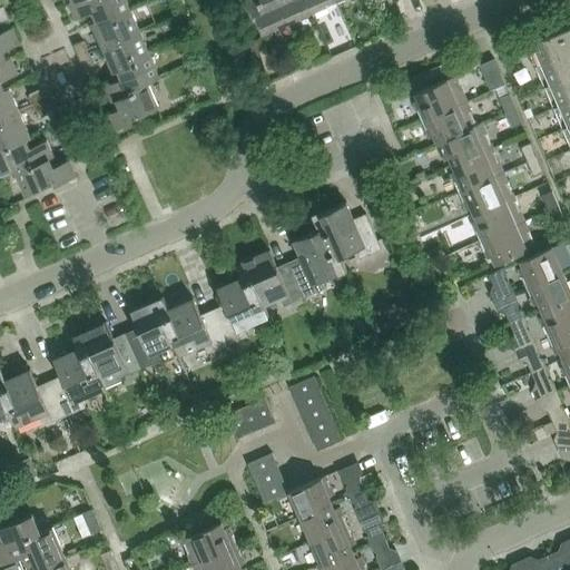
[(92,11),(96,19),(112,13),(114,17),(130,9),(125,0),(72,0),(68,2),(76,18),(92,11)]
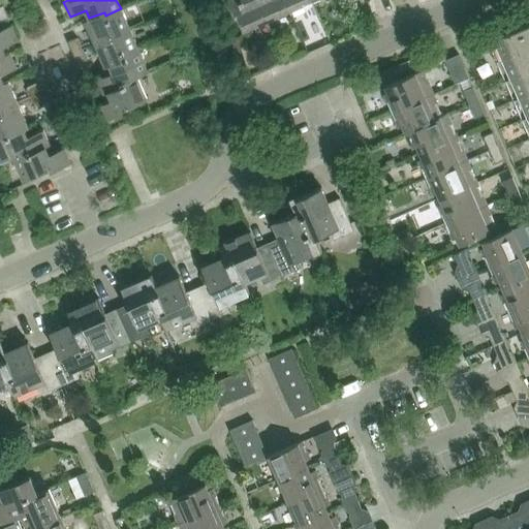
[(256,0),(229,0),(243,30),(266,21),(256,0)]
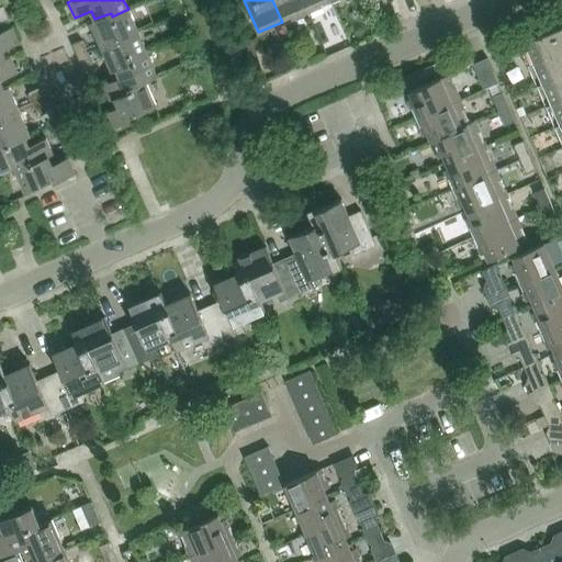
[(272,0),(282,22),(306,11),(301,0),(272,0)]
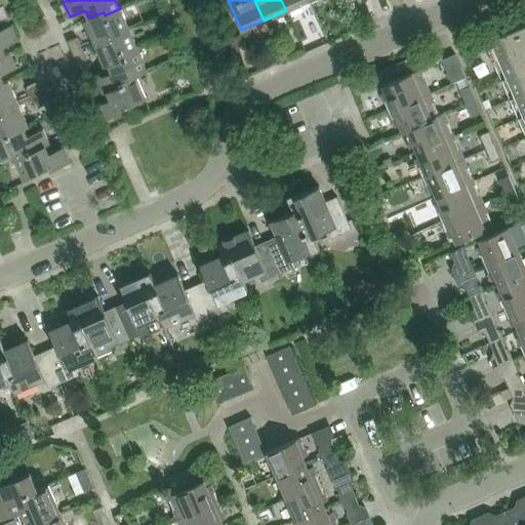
[(309,0),(281,0),(286,10),(309,1),(309,0)]
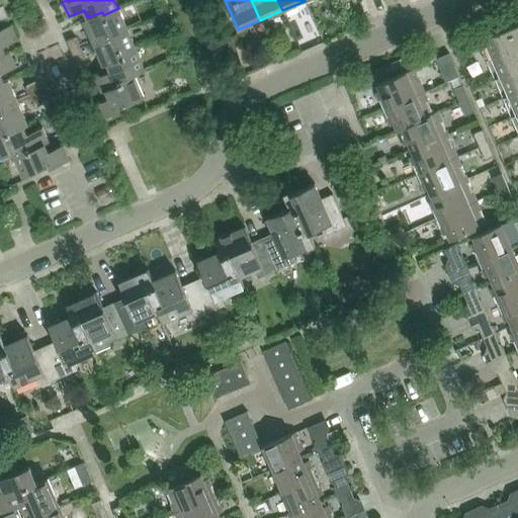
[(83,19),(93,41),(126,27),(118,8),(103,15),(102,12),(87,17),(83,19)]
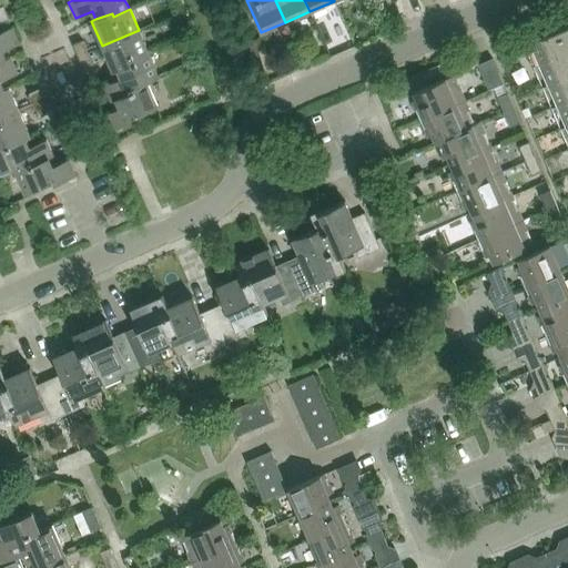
[(183,23),(172,28),(176,37),(186,32),(183,23)]
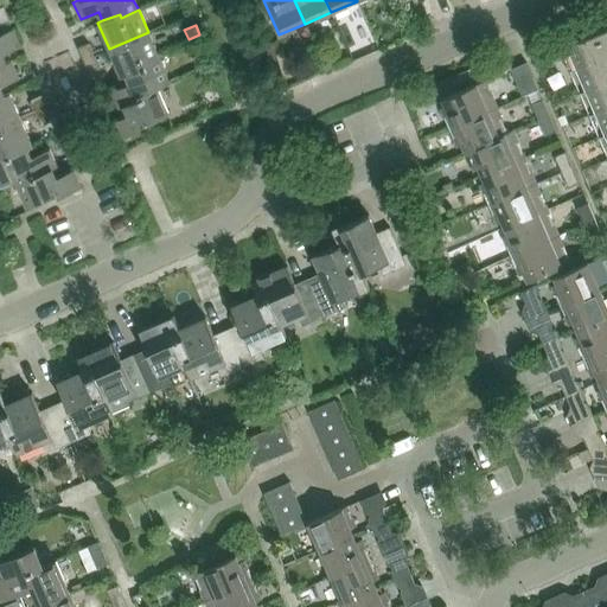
[(606,26),(560,48),(606,157),(606,26)]
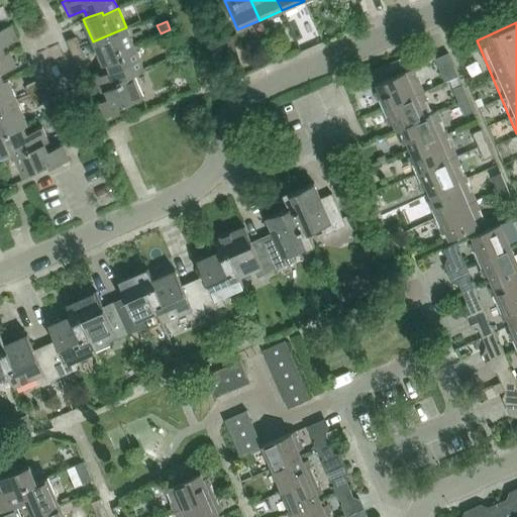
[(10,24),(0,28),(0,56),(5,54),(1,45),(17,39),(10,24)]
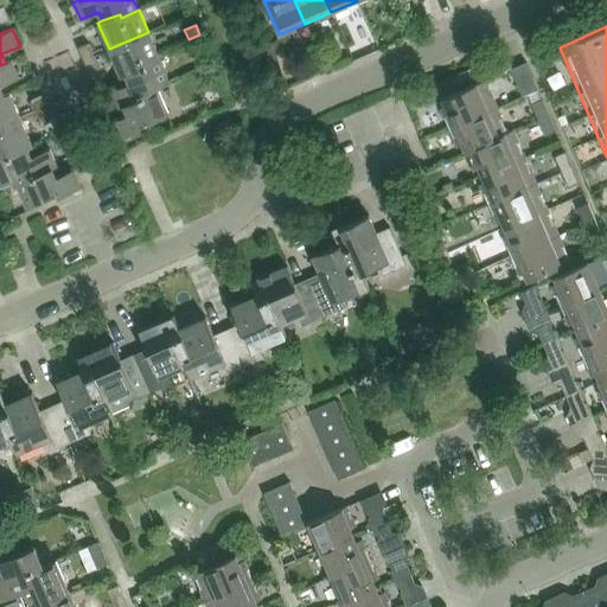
[(158,55),(148,32),(109,49),(121,76),(126,74),(142,65),(140,62),(158,55)]
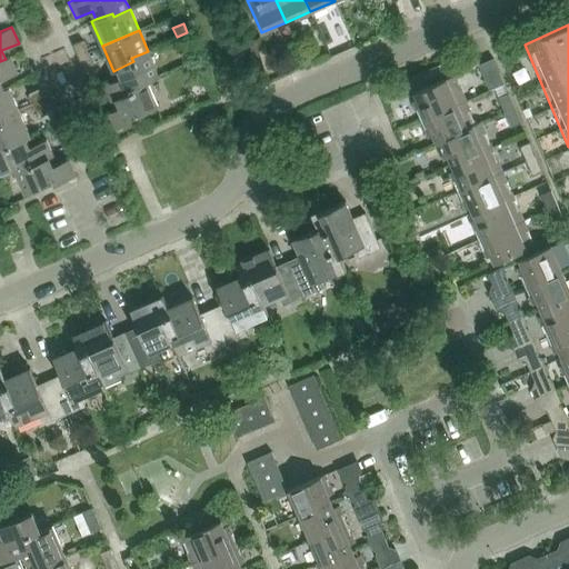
[(82,40),(72,45),(78,57),(88,52),(82,40)]
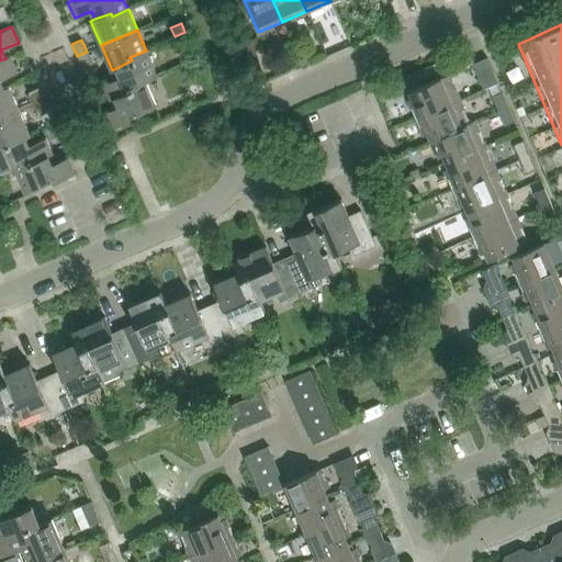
[(157,75),(146,51),(130,57),(132,60),(116,68),(120,77),(103,83),(110,100),(114,98),(130,90),(128,87),(145,80),(157,75)]
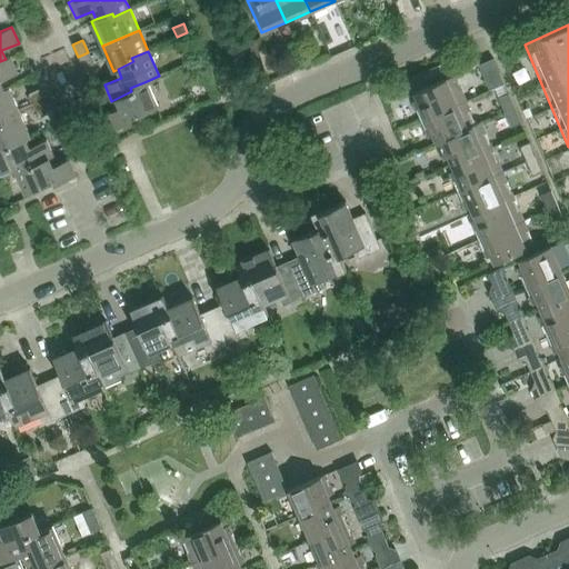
[(88,52),(78,57),(83,69),(93,65),(88,52)]
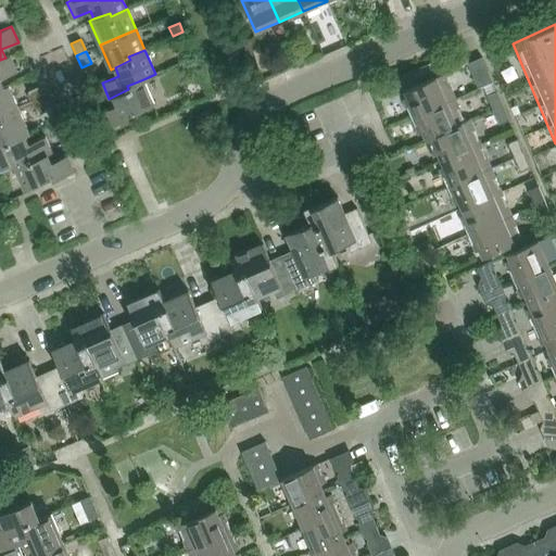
[(10,55),(5,58),(0,60),(0,88),(3,87),(0,78),(16,72),(10,55)]
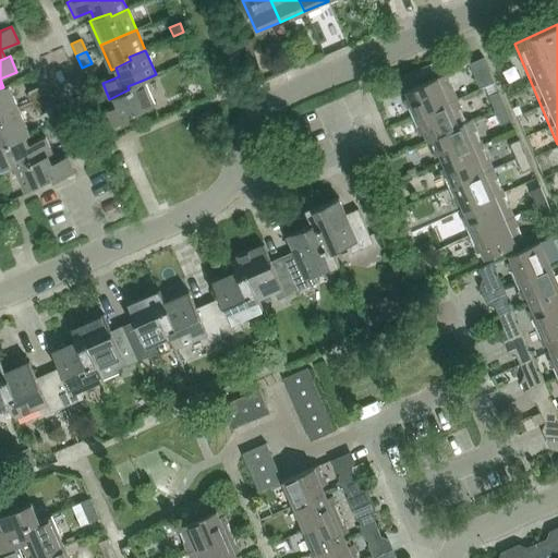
[(483,58),(472,62),(478,77),(476,81),(480,88),(494,82),(483,58)]
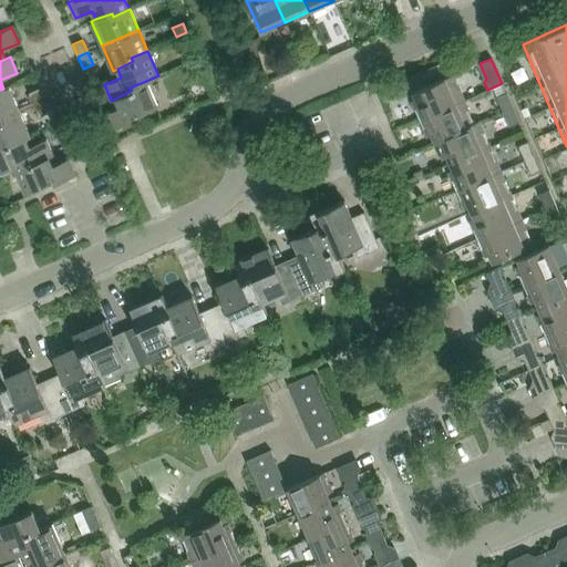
[(464,100),(453,75),(413,92),(416,100),(411,101),(419,120),(464,100)]
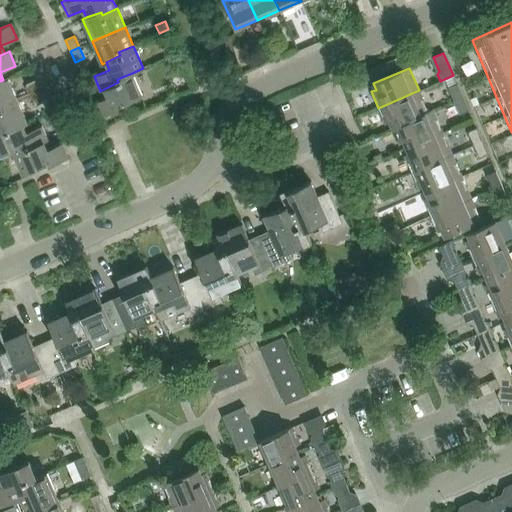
[(108,96),(93,103),(99,118),(118,109),(116,106),(141,95),(132,73),(117,79),(118,82),(104,89),(108,96)]
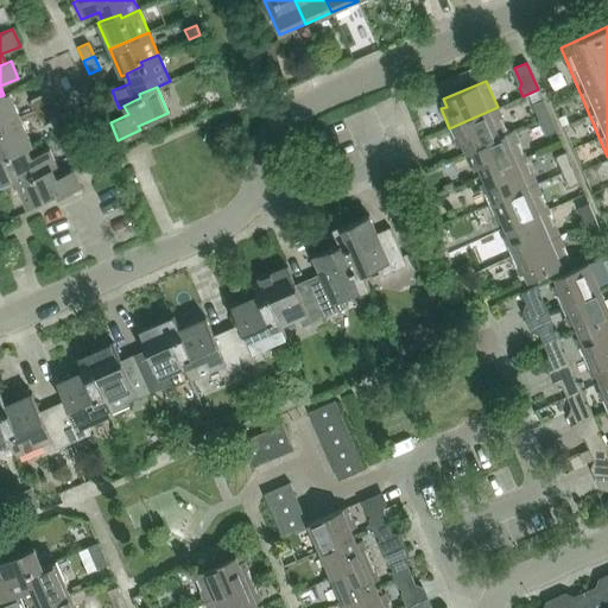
[(0,127),(20,119),(8,93),(4,95),(0,96),(0,127)]
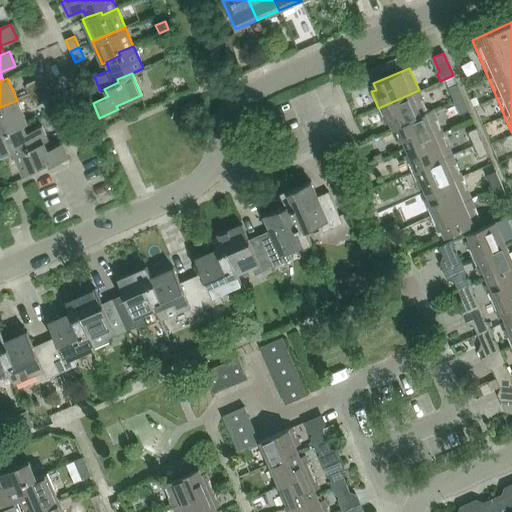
[(30,95),(39,91),(35,80),(26,84),(30,95)]
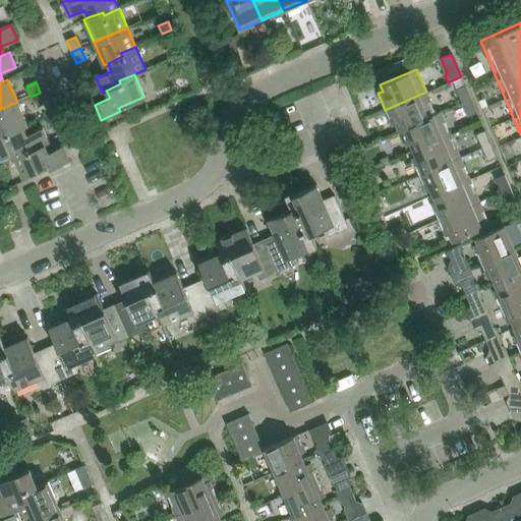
[(461,103),(470,99),(465,85),(455,90),(461,103)]
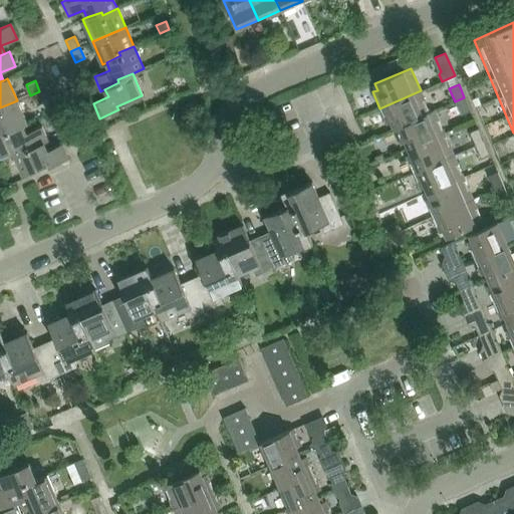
[(392,122),(394,129),(430,112),(430,111),(421,90),(379,108),(387,124),(392,122)]
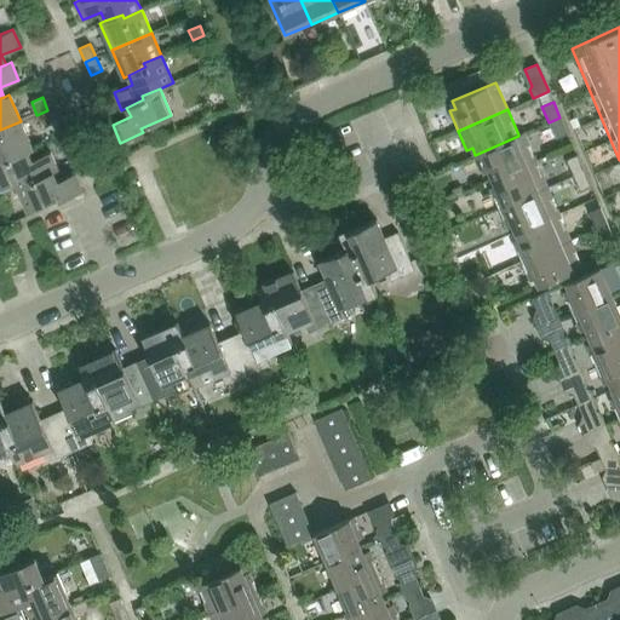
[(42,128),(53,124),(47,110),(36,115),(42,128)]
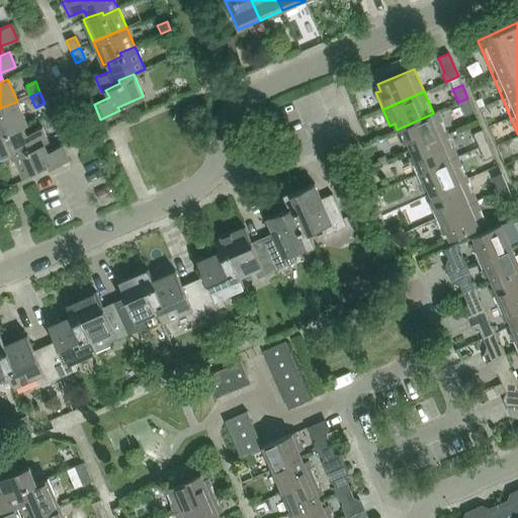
[(467,98),(458,102),(464,115),(473,111),(467,98)]
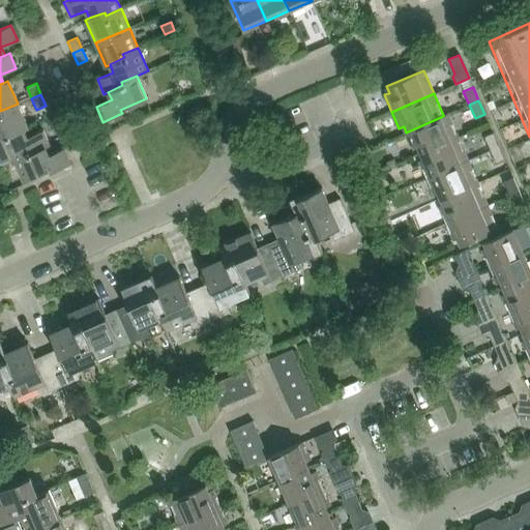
[(8,135),(24,129),(28,127),(18,104),(0,111),(0,135),(7,131),(8,135)]
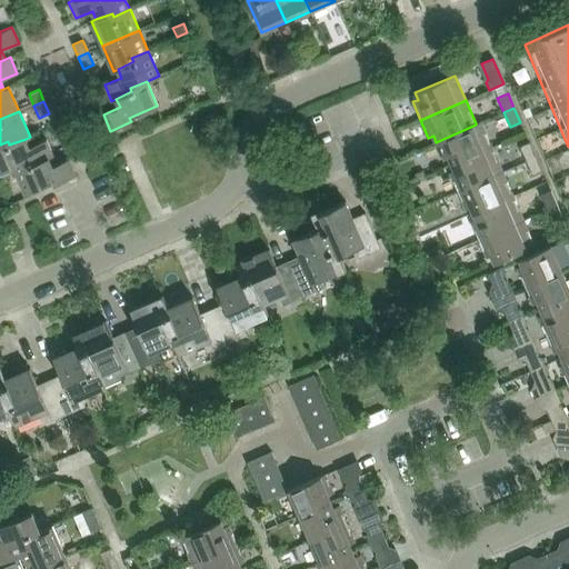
[(449,158),(451,165),(491,148),(480,121),(476,123),(476,125),(436,142),(443,160),(449,158)]
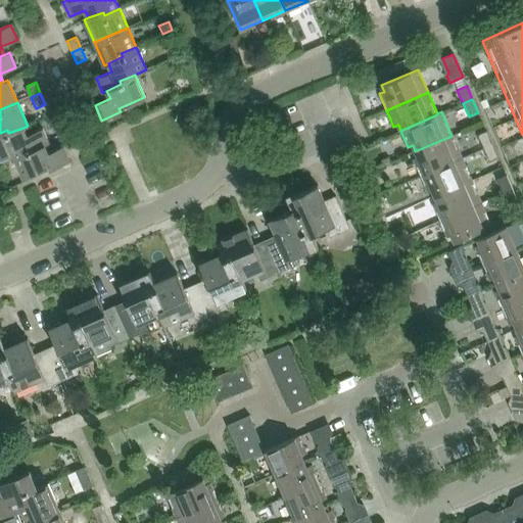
[(30,151),(45,145),(49,143),(42,129),(27,135),(24,128),(8,133),(7,130),(0,133),(0,153),(2,159),(13,154),(29,147),(30,151)]
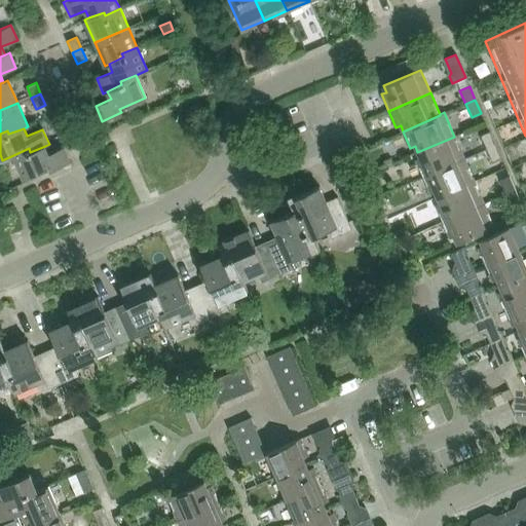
[(485,149),(494,145),(488,132),(479,135),(485,149)]
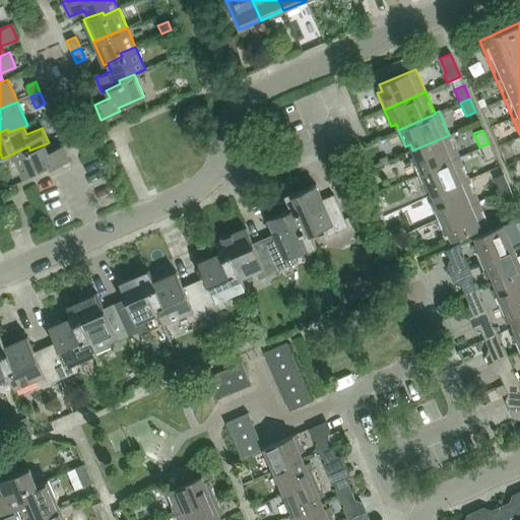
[(410,158),(417,175),(459,156),(449,135),(412,150),(415,156),(410,158)]
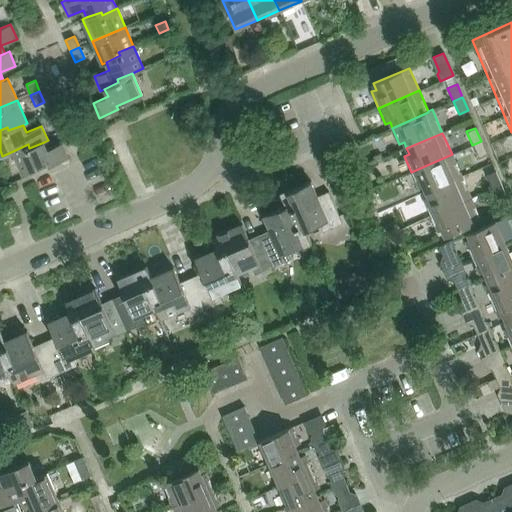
[(481,141),(472,145),(478,158),(487,154),(481,141)]
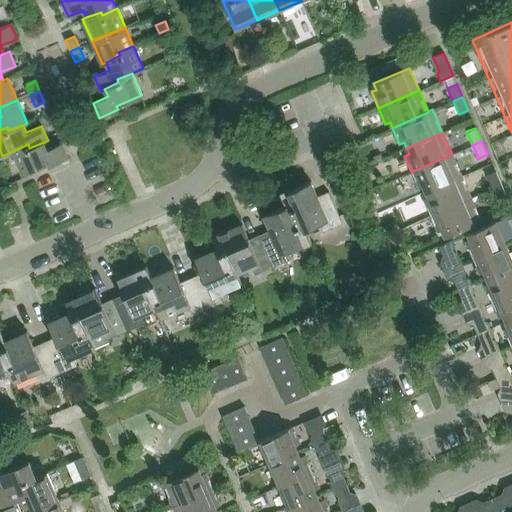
[(48,162),(49,166),(68,157),(62,143),(47,149),(44,142),(29,148),(28,144),(13,151),(23,173),(48,162)]
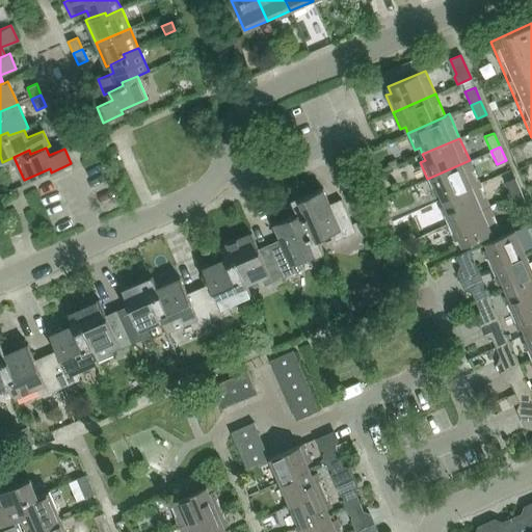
[(440,194),(442,200),(479,183),(470,160),(427,179),(435,195),(440,194)]
